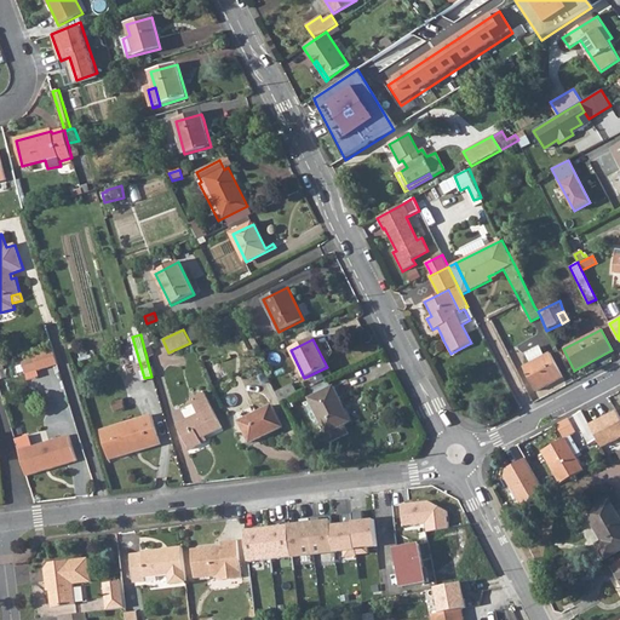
[(523,367),(535,391),(562,377),(549,354),(544,356),(539,346),(526,354),(530,363),(523,367)]
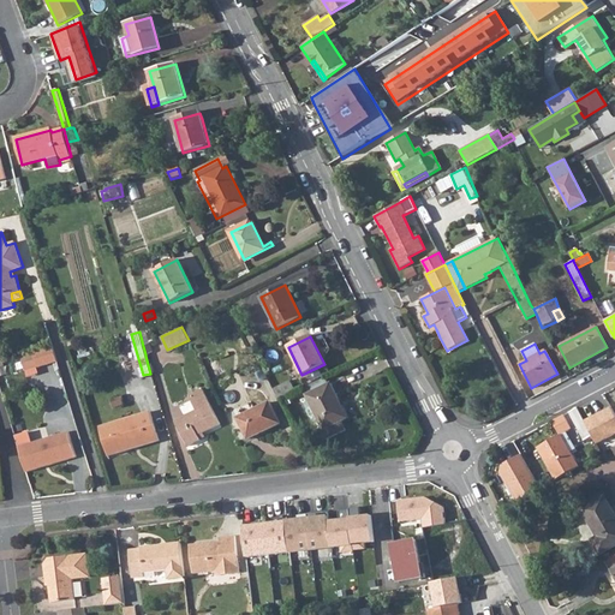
[(58,362),(53,348),(33,354),(37,369),(58,362)]
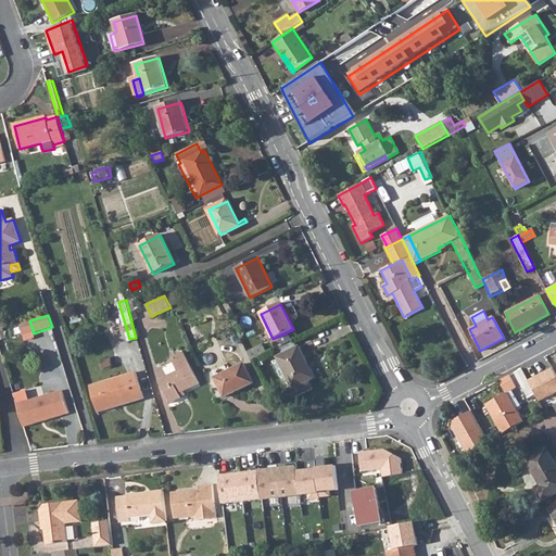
[(248,352),(252,359),(266,353),(262,343),(248,352)]
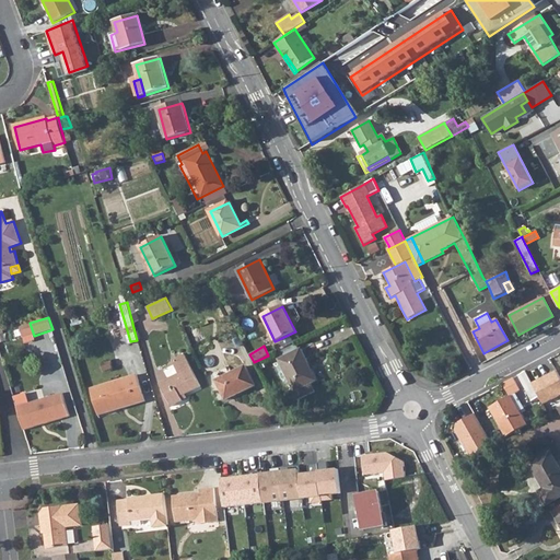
[(315,392),(311,384),(303,370),(310,366),(305,359),(301,349),(279,360),(294,392),(292,393),(295,401),(315,392)]
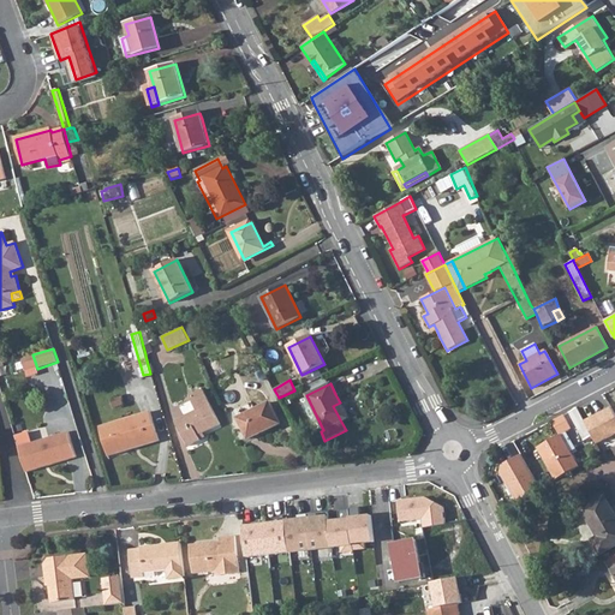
[(192,394),(196,401),(192,402),(196,410),(175,422),(187,446),(201,440),(199,435),(203,433),(220,424),(203,389),(192,394)]
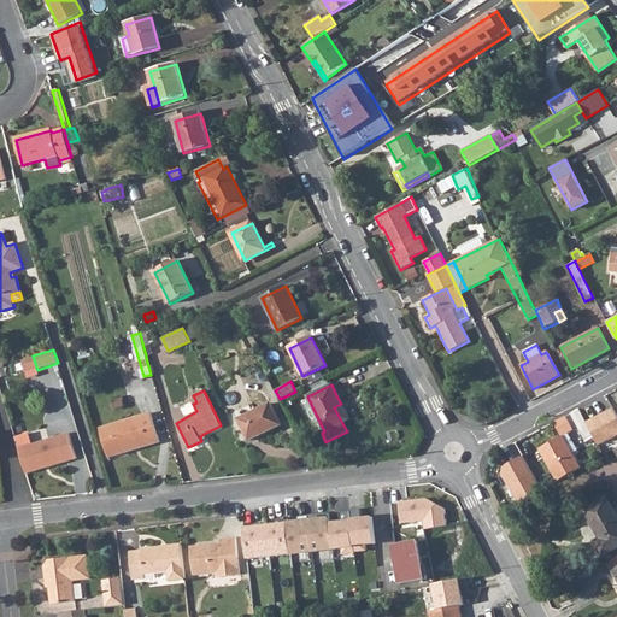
[(235,413),(236,416),(238,418),(248,441),(281,424),(270,403),(256,410),(252,403),(239,409),(236,411),(235,413)]
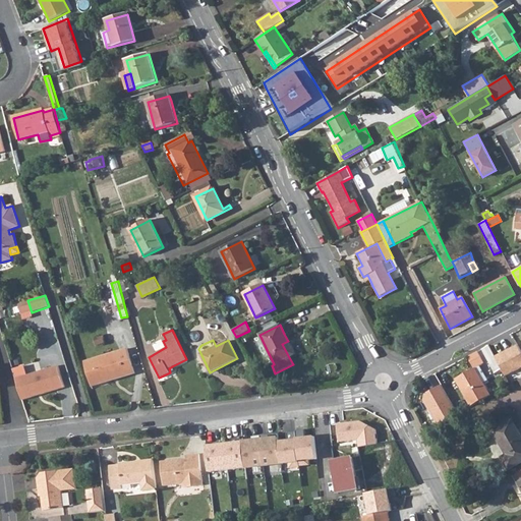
[(282,344),(289,357),(295,354),(288,341),(282,344)]
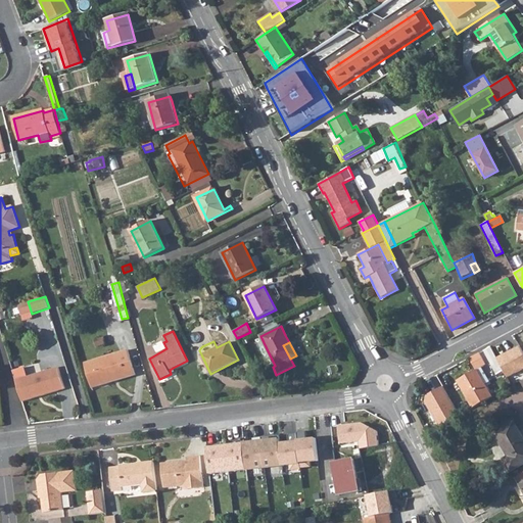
[(483,350),(495,375),(504,371),(497,359),(491,346),(483,350)]
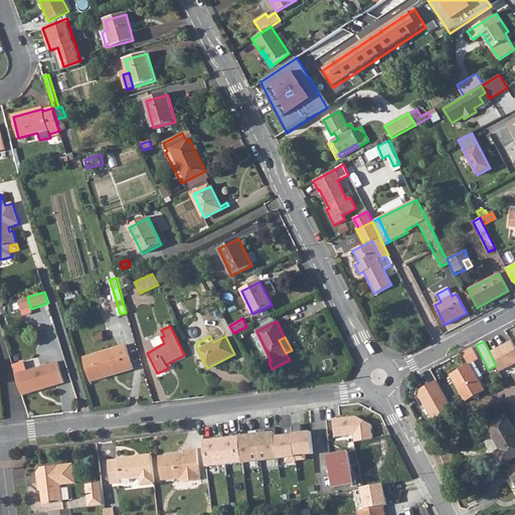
[(490,353),(496,365),(499,372),(514,363),(514,348),(511,341),(490,353)]
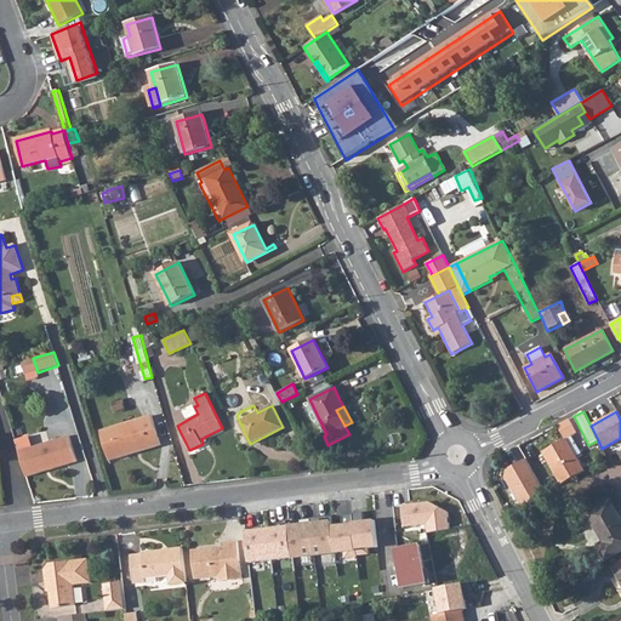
[(108,456),(138,448),(140,451),(160,445),(152,417),(101,433),(108,456)]
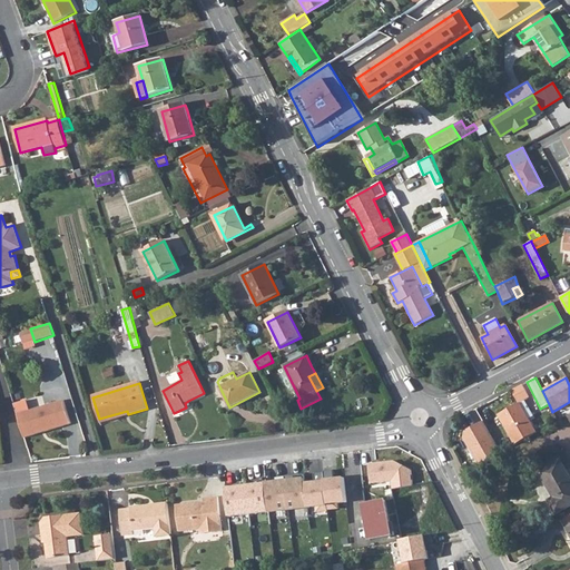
[(512,390),(513,392),(517,399),(519,403),(498,415),(514,445),(536,433),(523,411),(529,409),(526,402),(527,395),(522,385),(512,390)]
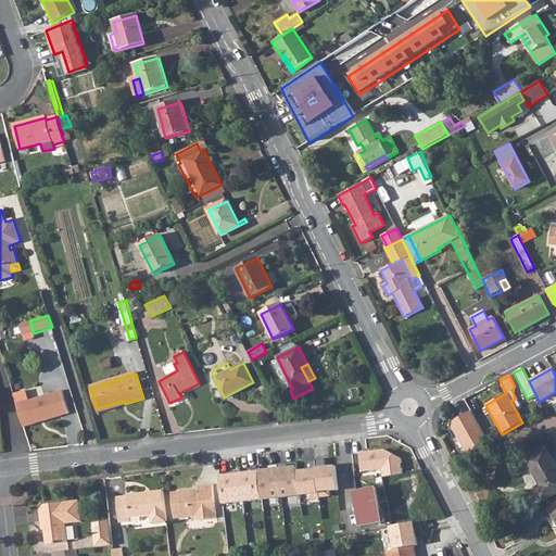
[(481,391),(485,399),(495,393),(491,384),(481,391)]
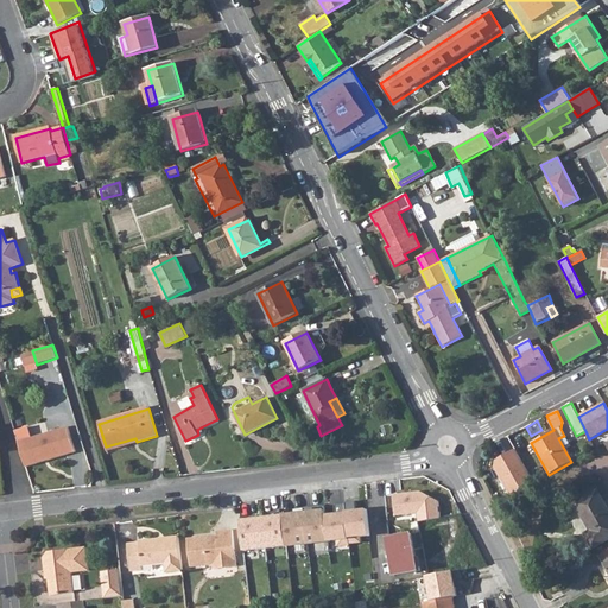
[(19,444),(26,469),(37,466),(36,463),(48,460),(48,462),(76,454),(68,429),(19,444)]
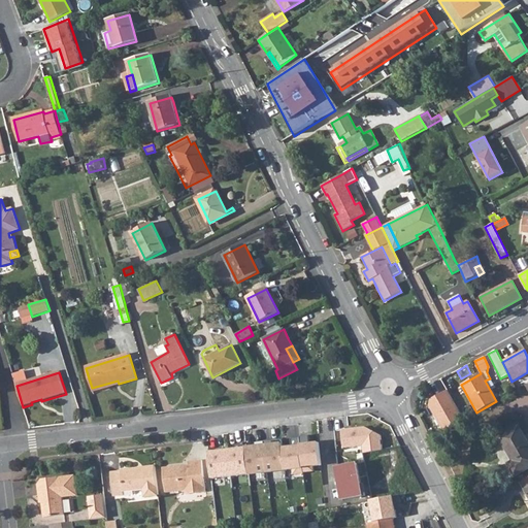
[(92,388),(93,392),(119,384),(118,381),(92,388)]
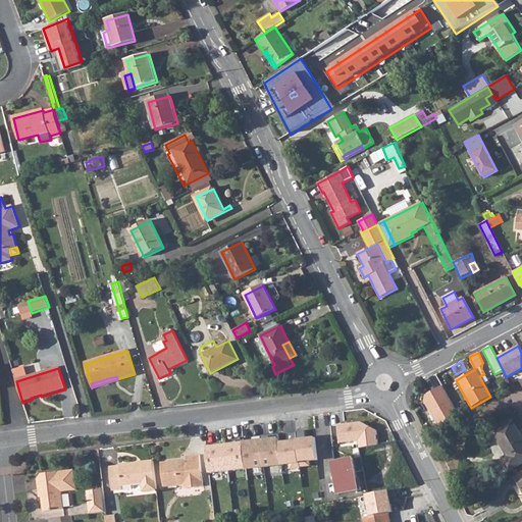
[(442,386),(426,395),(424,402),(437,426),(458,415),(442,386)]
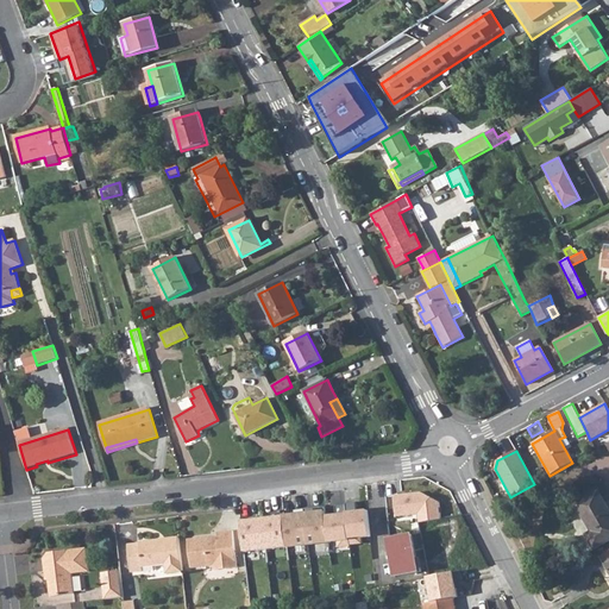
[(577,506),(592,532),(588,535),(596,550),(608,541),(608,509),(600,493),(577,506)]
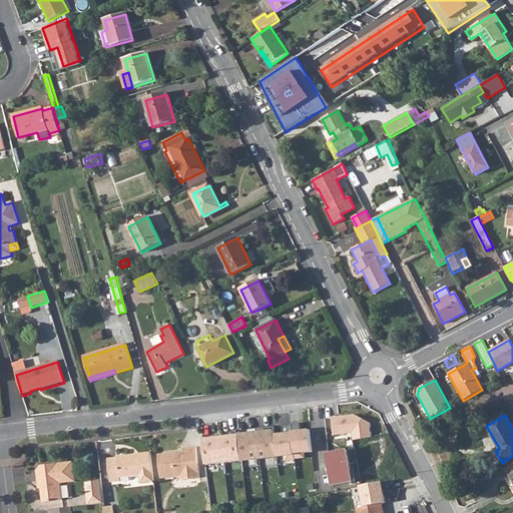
[(314,452),(310,427),(292,429),(293,430),(276,431),(278,456),(314,452)]
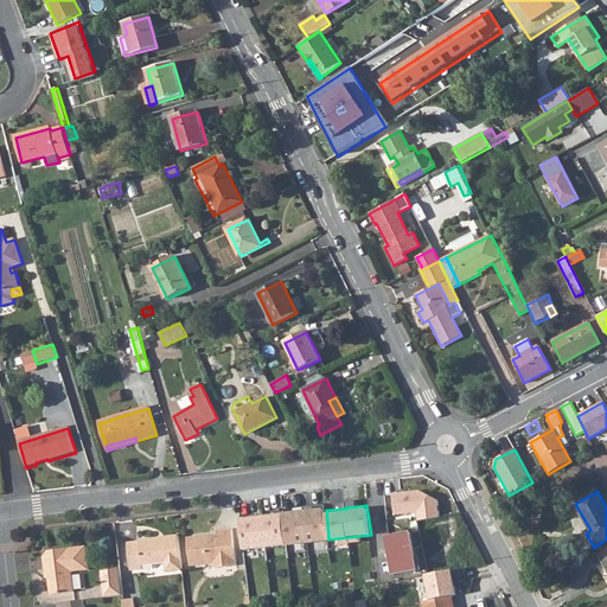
[(328,540),(326,510),(325,506),(285,511),(288,544),(328,540)]
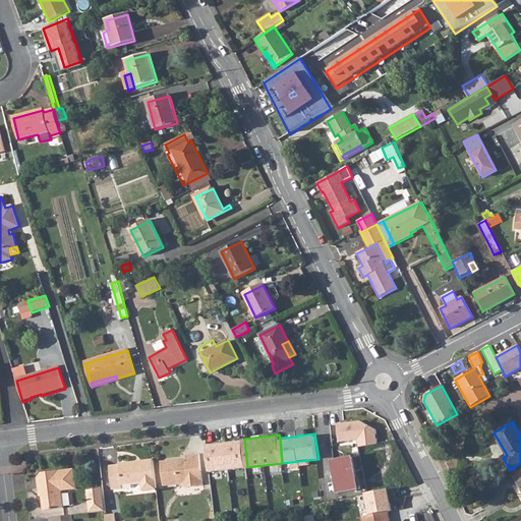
[(247,467),(243,438),(206,443),(210,471),(247,467)]
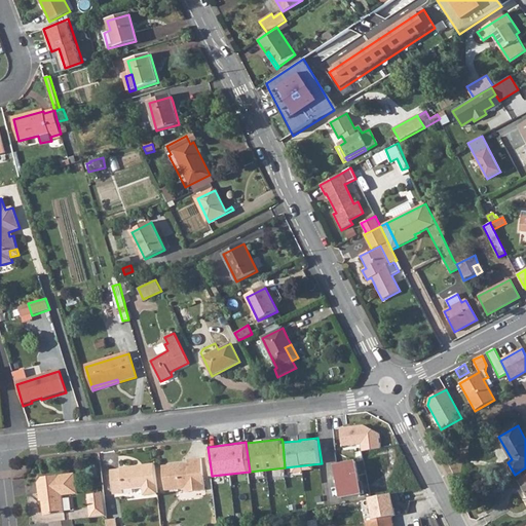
[(161,465),(164,491),(184,489),(185,493),(203,491),(200,458),(187,460),(188,467),(182,467),(182,464),(161,465)]
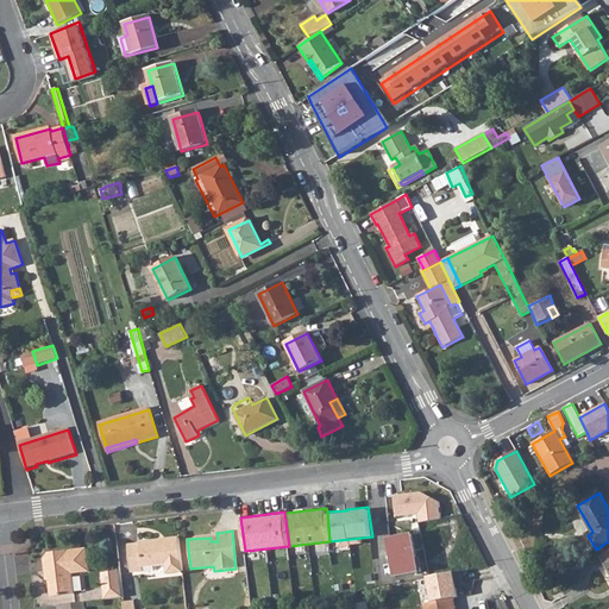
[(389,539),(396,576),(419,571),(410,535),(389,539)]
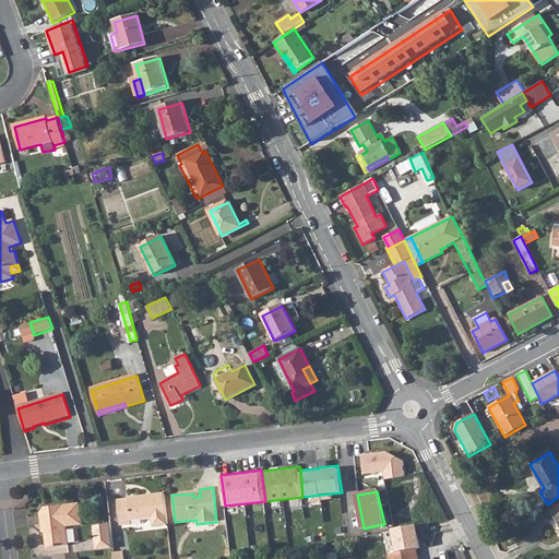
[(163,494),(129,497),(129,499),(117,500),(120,526),(132,524),(131,521),(151,519),(152,527),(167,525),(163,494)]
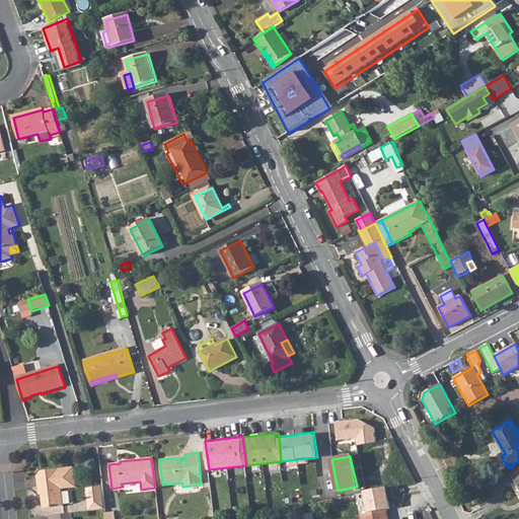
[(38,479),(39,490),(42,489),(44,510),(64,508),(62,491),(75,489),(72,468),(42,472),(38,479)]
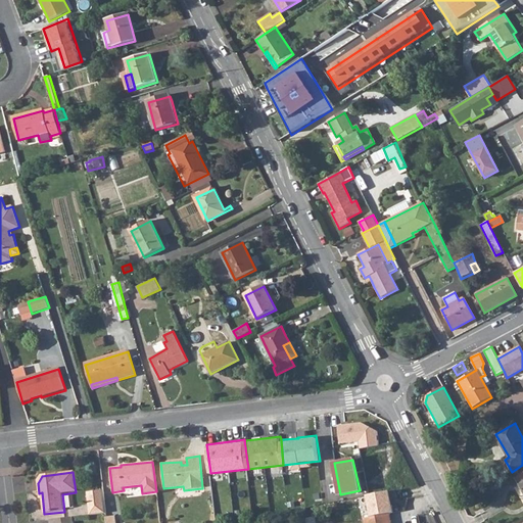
[(102,490),(87,492),(89,515),(104,514),(102,490)]
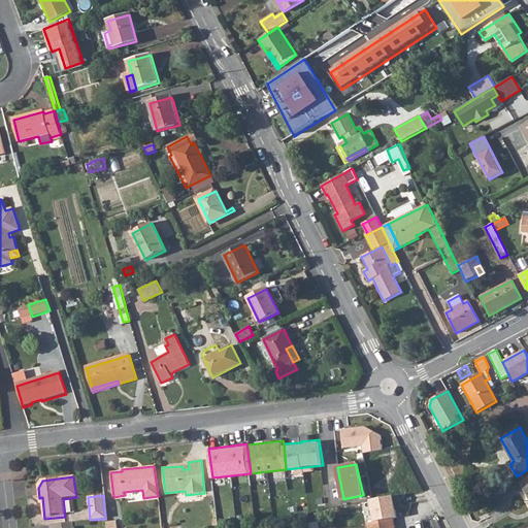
[(371,501),(375,523),(393,520),(400,519),(395,495),(371,501)]
